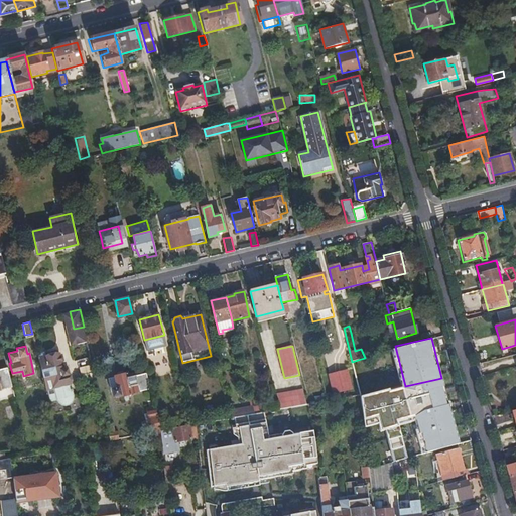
[(45,353),(37,354),(46,389),(49,401),(57,399),(57,400),(58,401),(58,402),(59,403),(60,404),(61,404),(62,405),(63,405),(65,405),(66,405),(67,405),(68,405),(69,405),(70,404),(71,404),(71,403),(72,403),(73,402),(73,401),(74,400),(74,399),(74,398),(74,397),(74,396),(74,395),(74,394),(71,383),(68,370),(63,370),(59,354),(55,354),(54,354),(49,355),(49,356),(46,357),(45,353)]
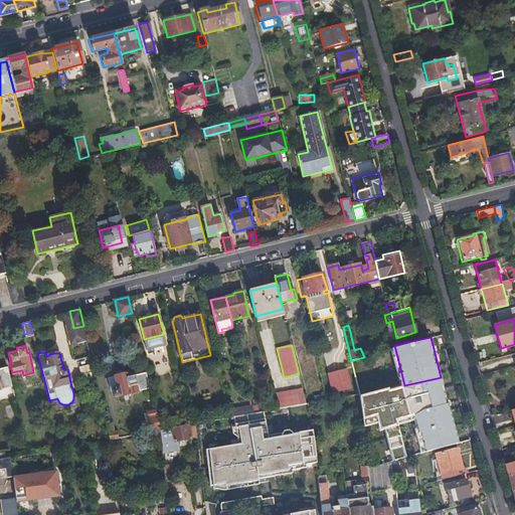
[(360,358),(351,361),(359,394),(366,392),(359,367),(363,366),(360,358)]
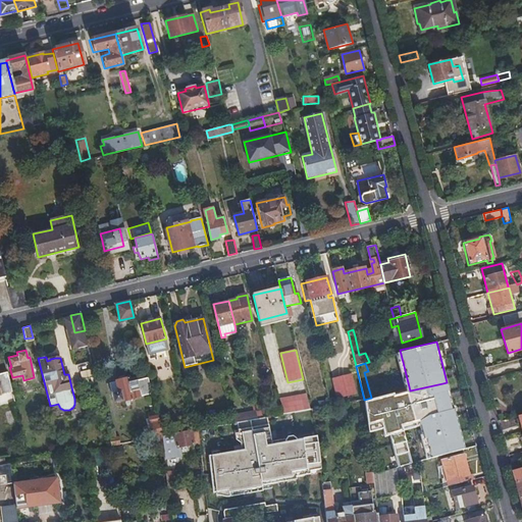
[(0,405),(15,403),(7,371),(0,372),(0,405)]
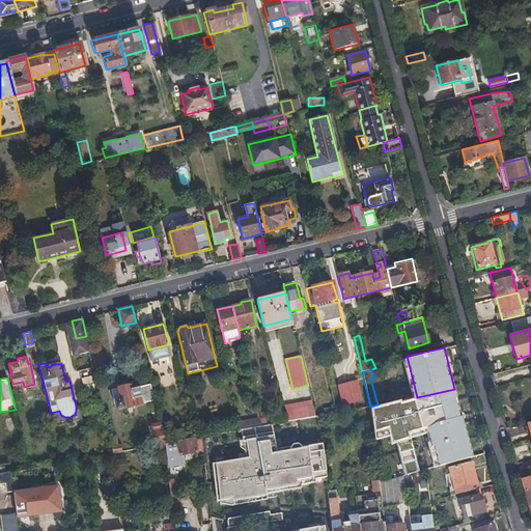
[(155,400),(151,384),(139,387),(138,384),(131,385),(130,384),(127,385),(127,382),(119,384),(120,387),(117,387),(118,390),(112,391),(115,404),(116,403),(117,410),(123,408),(123,410),(136,408),(135,404),(155,400)]
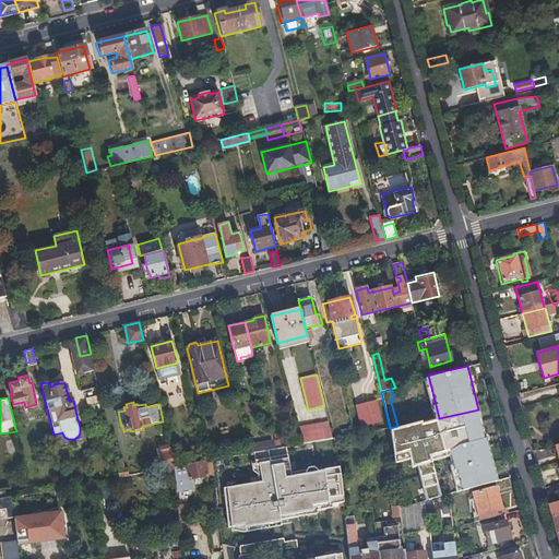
[(357,406),(361,426),(381,421),(376,402),(357,406)]
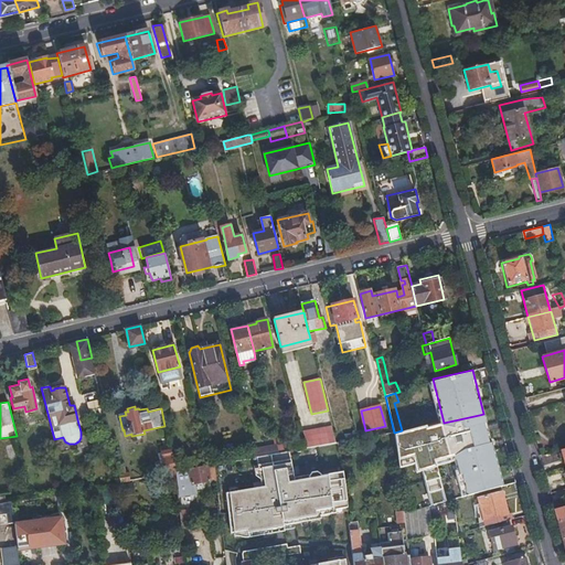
[(479,415),(444,423),(450,452),(486,443),(479,415)]
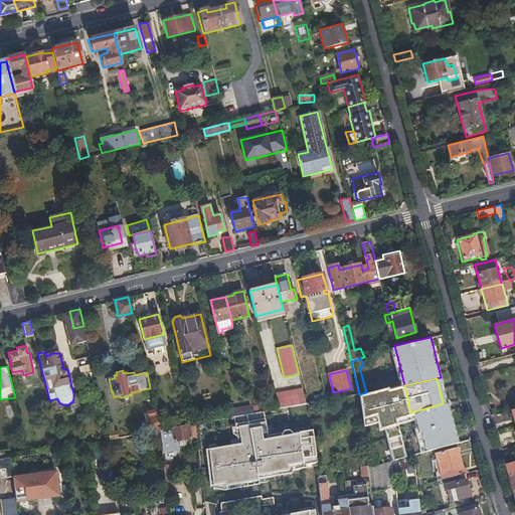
[(303,389),(276,393),(279,408),(286,407),(307,403),(303,389)]
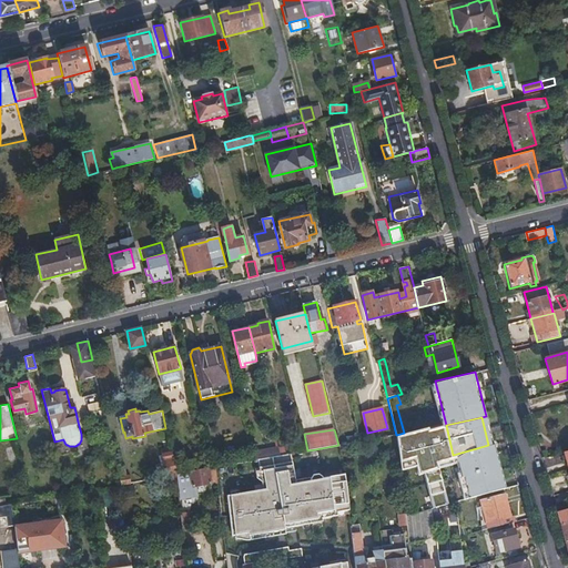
[(505,488),(494,444),(488,445),(453,455),(463,498),(505,488)]
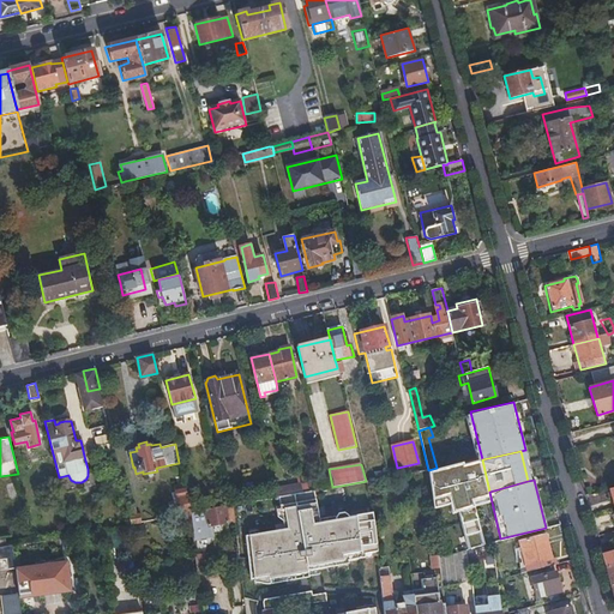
[(332,487),(309,492),(320,575),(321,591),(324,602),(324,613),(343,613),(330,498),(363,492),(363,497),(371,497),(369,481),(366,481),(341,486),(332,487)]
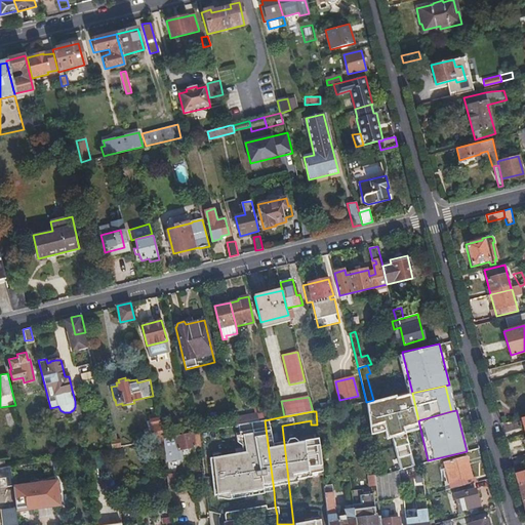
[(257,414),(235,418),(236,426),(259,420),(257,414)]
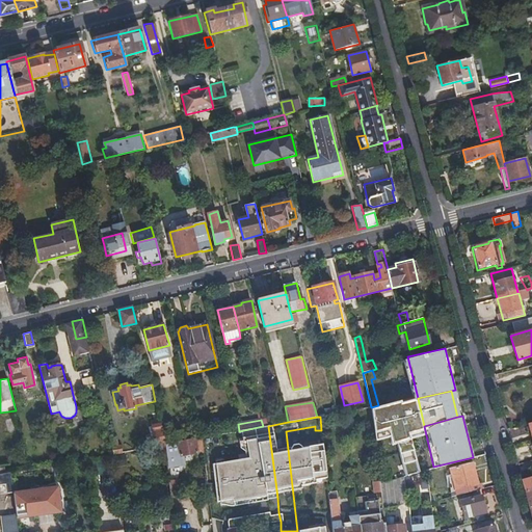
[(152,425),(157,446),(165,444),(160,421),(155,422),(155,425),(152,425)]
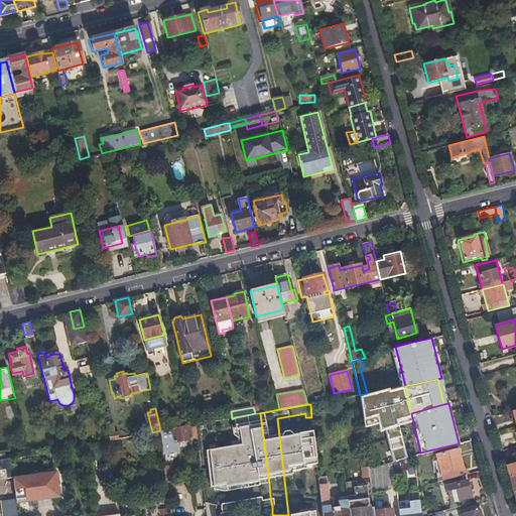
[(191,425),(160,430),(161,437),(173,435),(175,442),(198,439),(196,424),(191,425)]
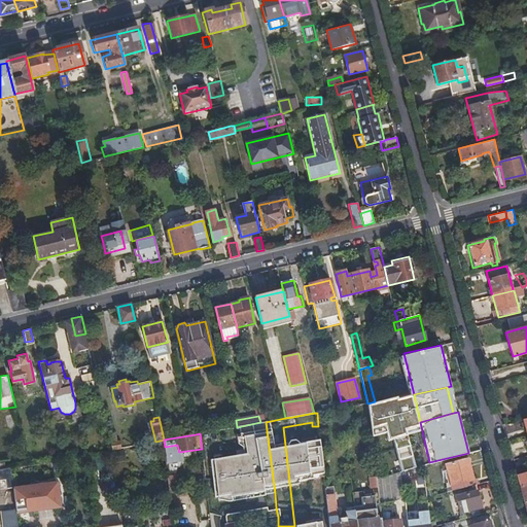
[(110,436),(113,449),(119,448),(116,434),(110,436)]
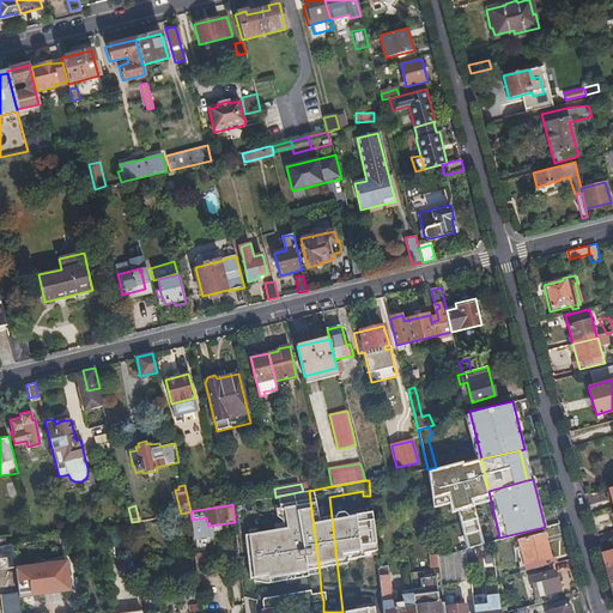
[(298,558),(292,516),(265,520),(269,560),(298,558)]
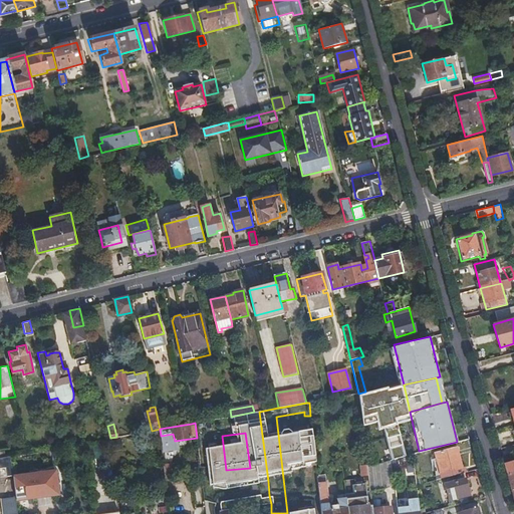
[(317,476),(312,437),(298,439),(306,513),(321,513),(319,489),(318,486),(317,476)]
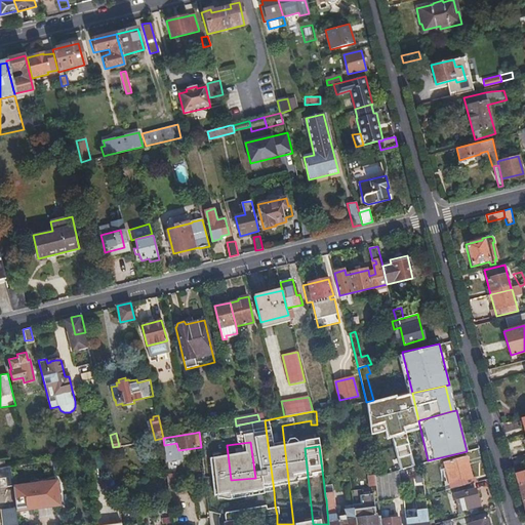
[(445,462),(450,483),(472,478),(466,457),(445,462)]
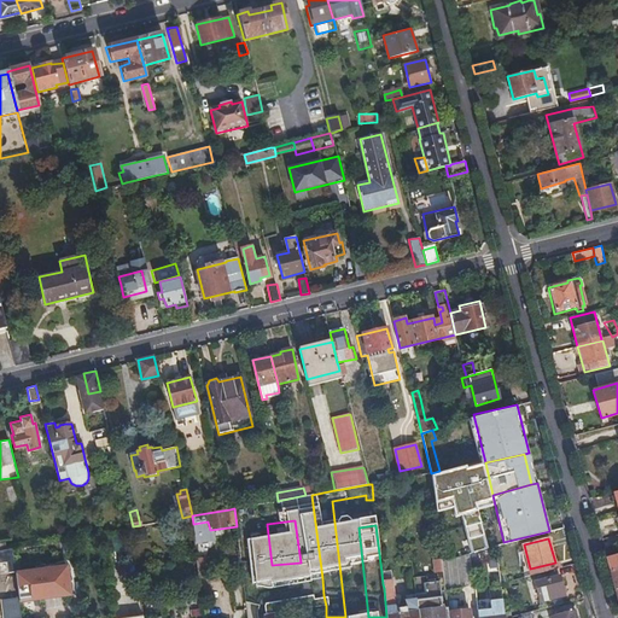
[(202,543),(196,543),(199,577),(207,576),(202,543)]
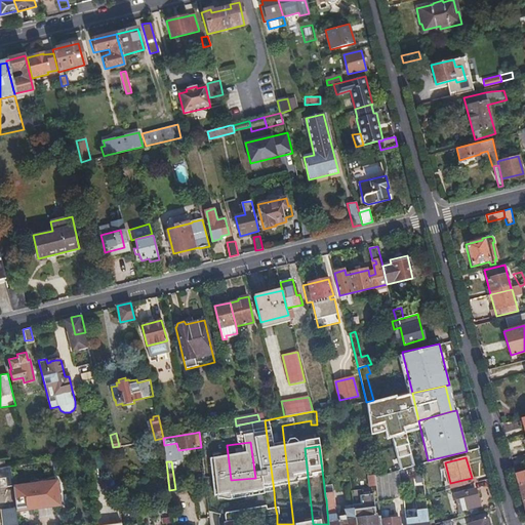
[(0,478),(13,476),(11,466),(10,466),(0,467),(0,478)]
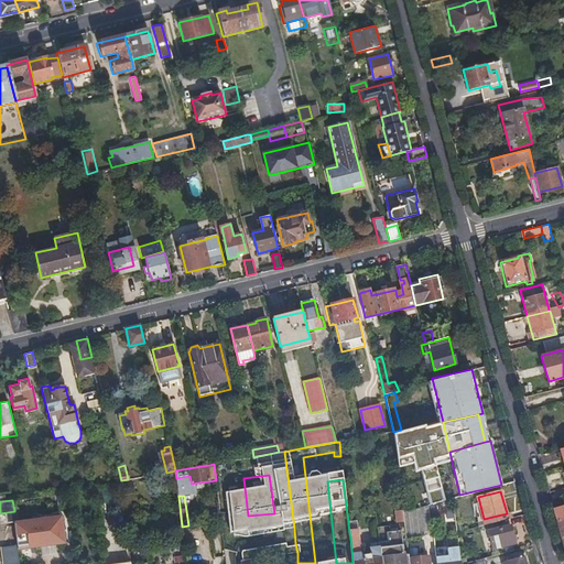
[(117,527),(125,525),(122,506),(115,507),(117,527)]
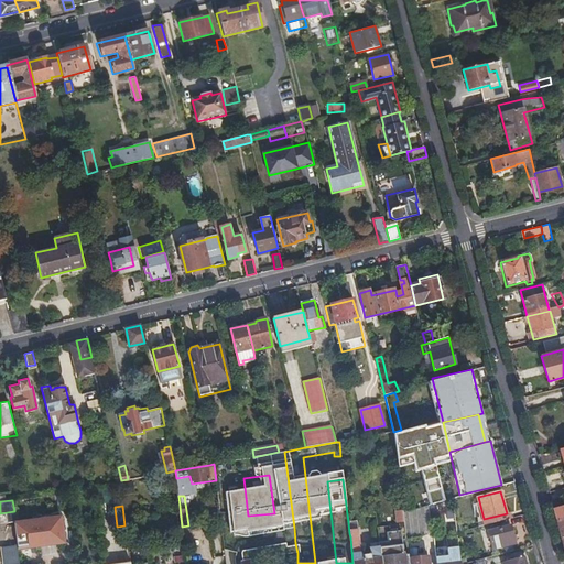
[(563,506),(554,509),(556,520),(563,518),(563,506)]
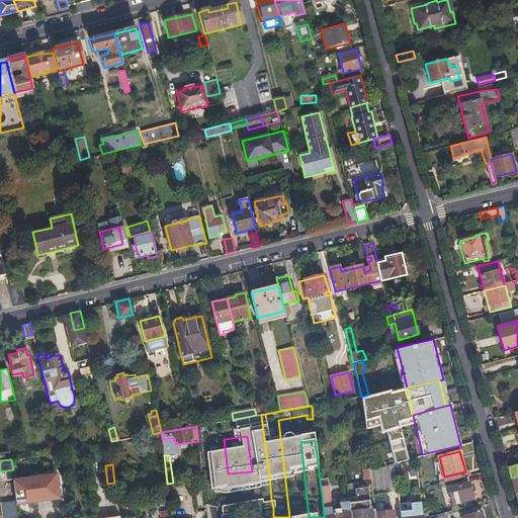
[(377,467),(377,485),(392,484),(391,466),(377,467)]
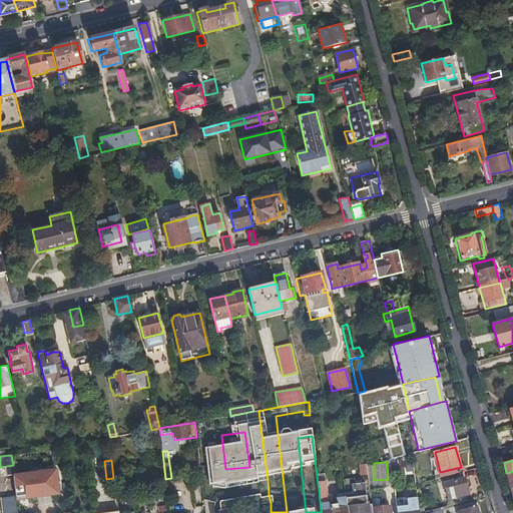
[(367,465),(367,463),(360,464),(361,475),(368,474),(367,465)]
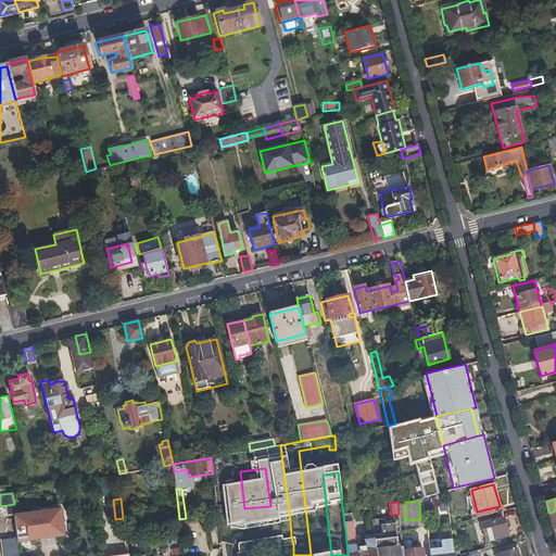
[(60,510),(29,514),(28,513),(25,513),(25,519),(27,518),(28,530),(36,530),(37,538),(63,534),(60,510)]
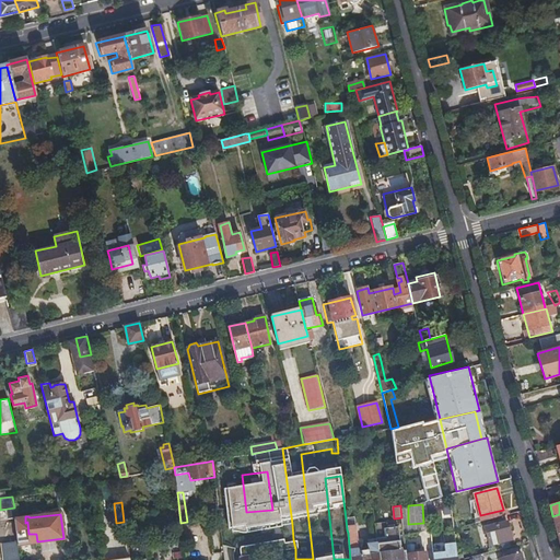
[(508,522),(486,527),(490,545),(512,539),(508,522)]
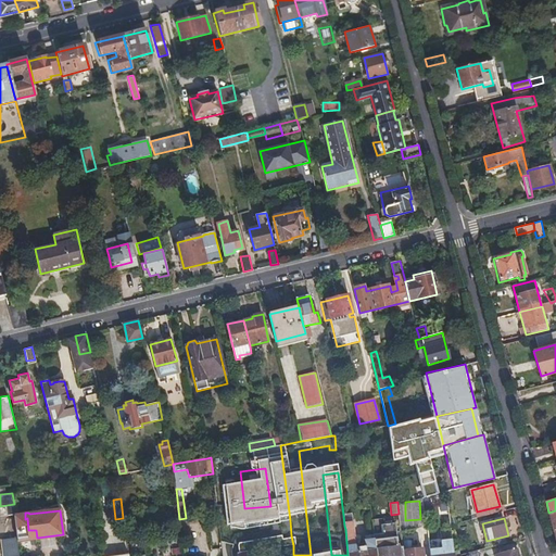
[(180,529),(179,519),(172,520),(173,533),(177,533),(180,532),(180,529)]
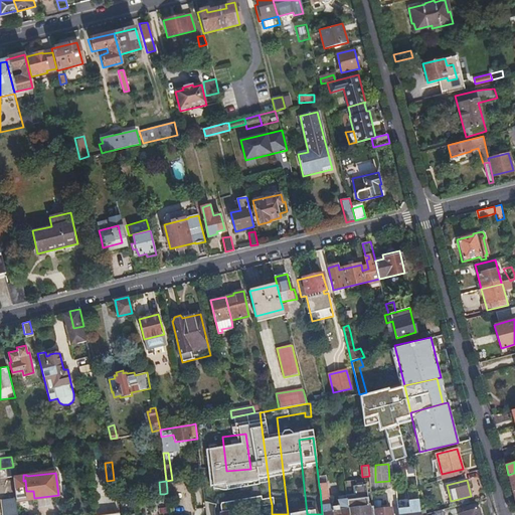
[(270,496),(269,482),(252,484),(254,497),(270,496)]
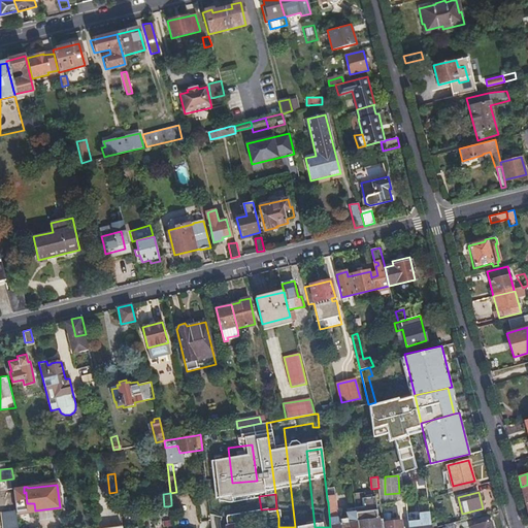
[(363,506),(355,507),(356,510),(357,527),(383,527),(383,519),(377,520),(374,497),(363,498),(363,506)]
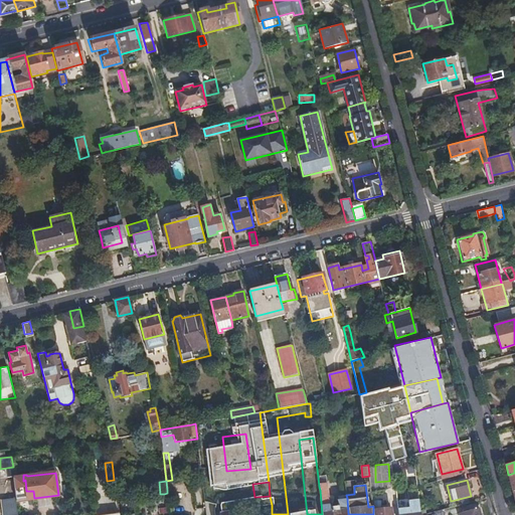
[(348,514),(347,498),(338,500),(339,506),(332,507),(329,504),(327,490),(320,490),(322,514),(348,514)]
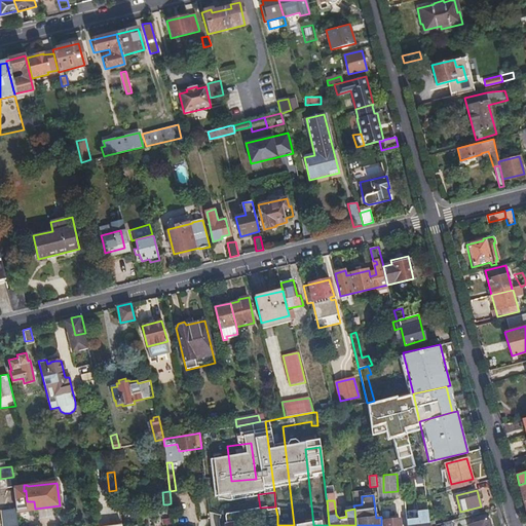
[(422,525),(408,525),(407,525),(429,525),(427,511),(421,512),(422,525)]
